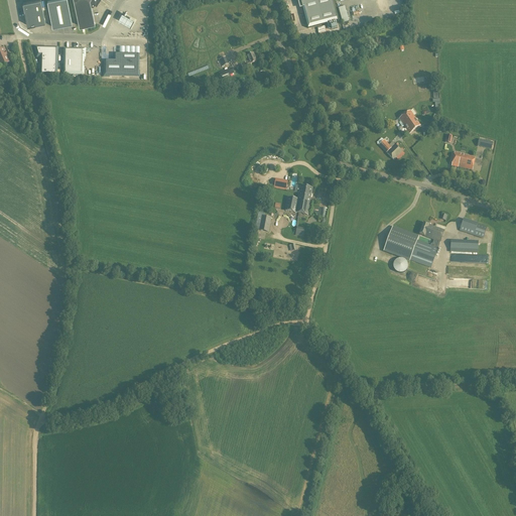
[(40,0),(37,0),(23,3),(27,26),(45,22),(40,0)]
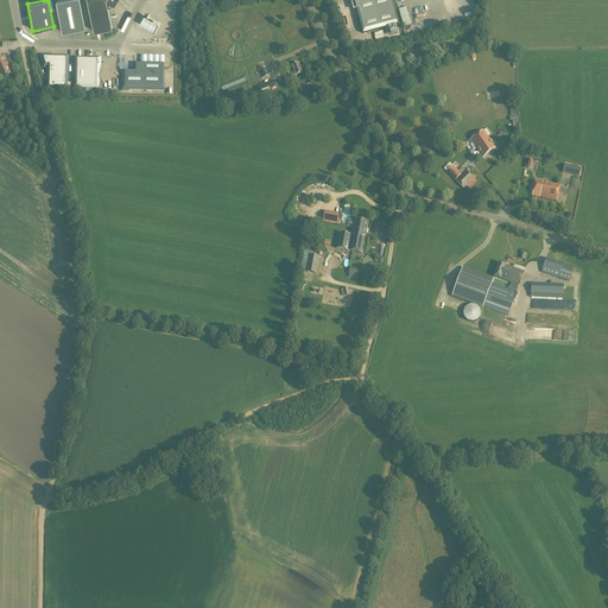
[(62,32),(86,27),(80,0),(61,0),(56,1),(62,32)]
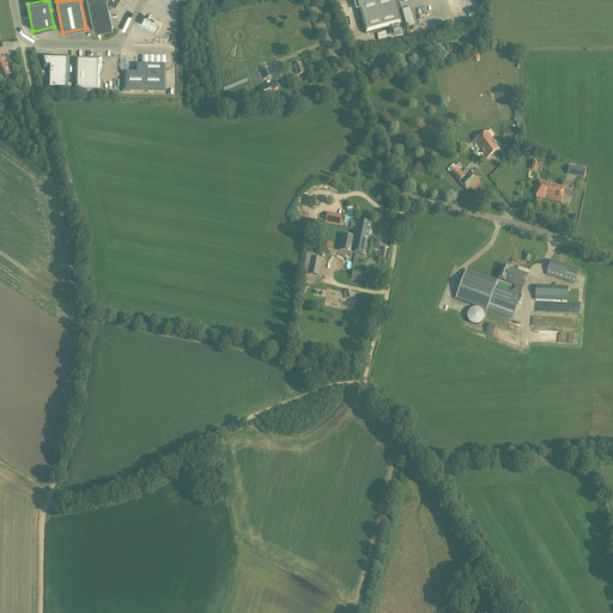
[(87,0),(95,31),(114,28),(109,6),(111,5),(115,0),(87,0)]
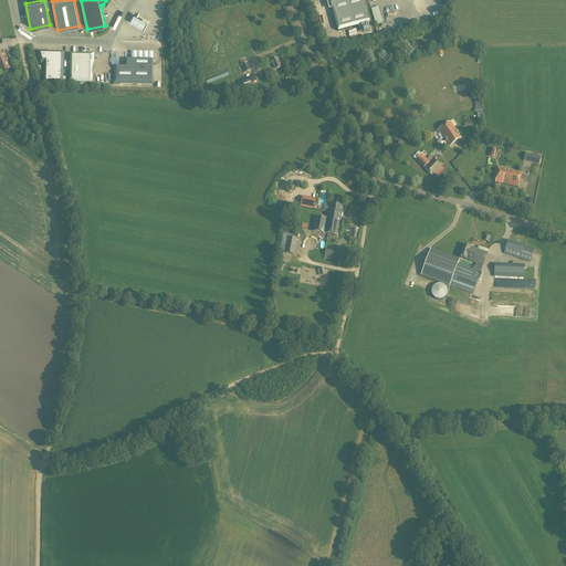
[(329,0),(331,1),(338,31),(370,23),(364,0),(329,0)]
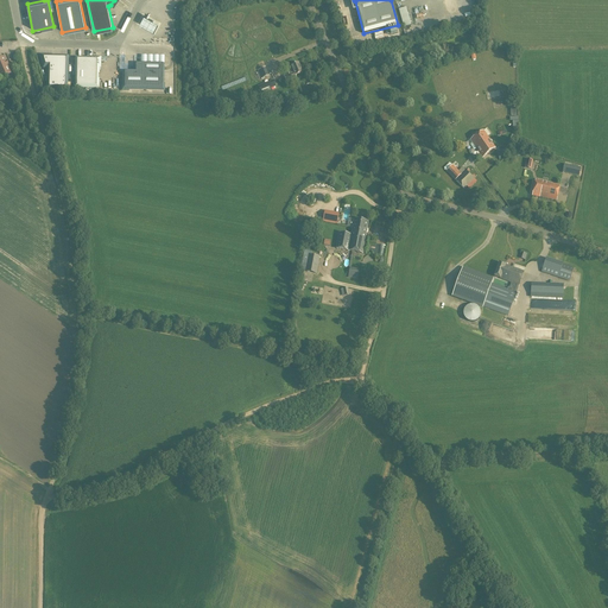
[(403,26),(411,25),(407,7),(400,8),(403,26)]
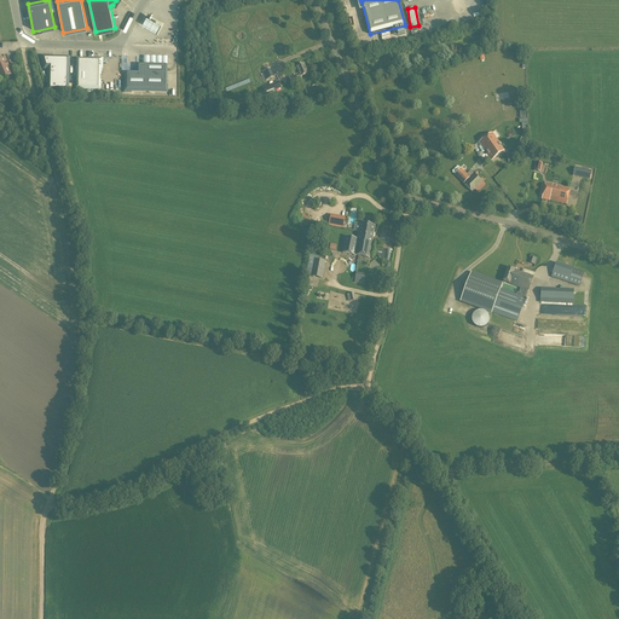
[(154,19),(146,16),(142,24),(149,28),(156,33),(161,23),(154,19)]
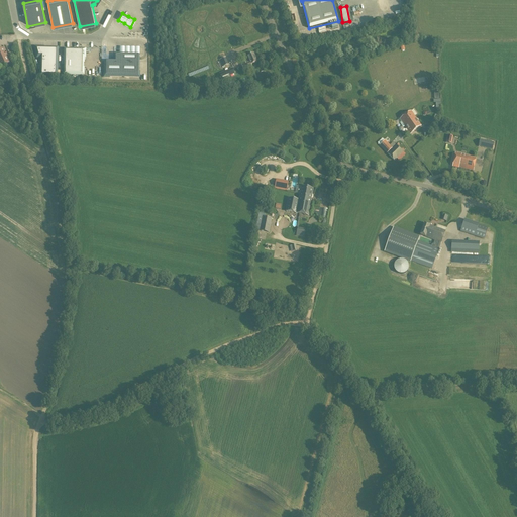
[(58,75),(59,48),(44,48),(44,47),(36,47),(34,48),(37,58),(41,58),(40,75),(58,75)]
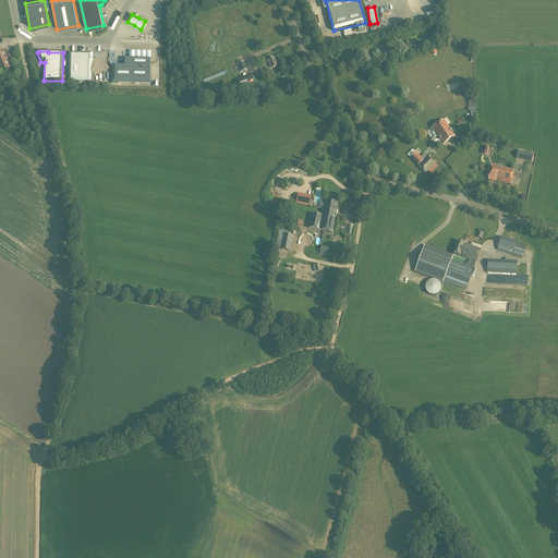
[(5,57),(3,52),(0,53),(0,70),(1,72),(11,68),(7,60),(8,60),(7,56),(5,57)]
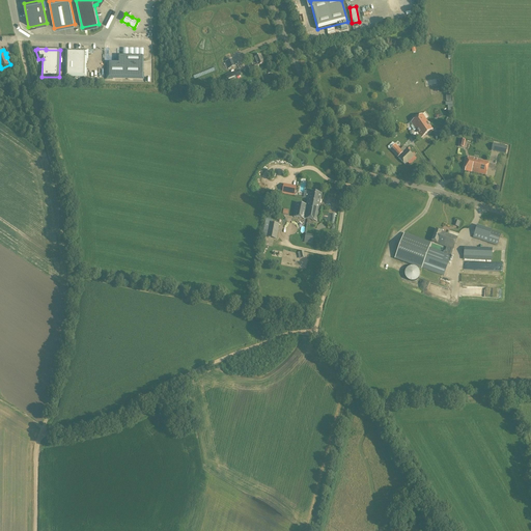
[(88,59),(88,50),(77,50),(77,51),(66,50),(65,77),(87,78),(87,70),(86,70),(86,65),(87,65),(87,59),(88,59)]
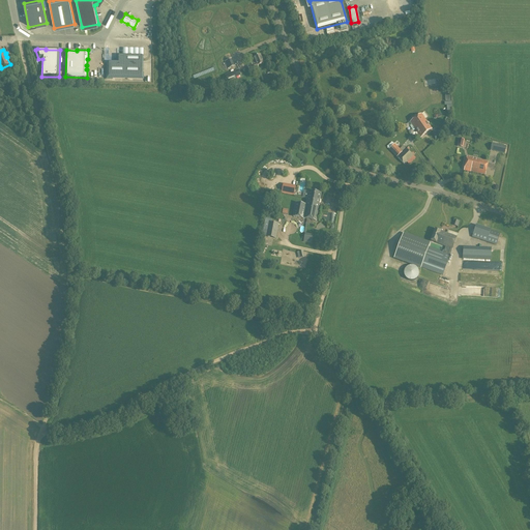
[(261,55),(254,58),(257,63),(247,67),(248,70),(252,69),(252,71),(259,68),(261,67),(260,65),(264,63),(261,55)]
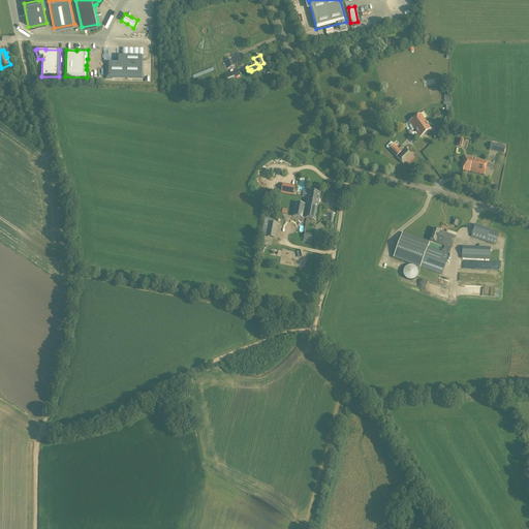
[(143,60),(143,56),(117,56),(117,59),(117,63),(106,62),(106,78),(143,79),(143,60)]
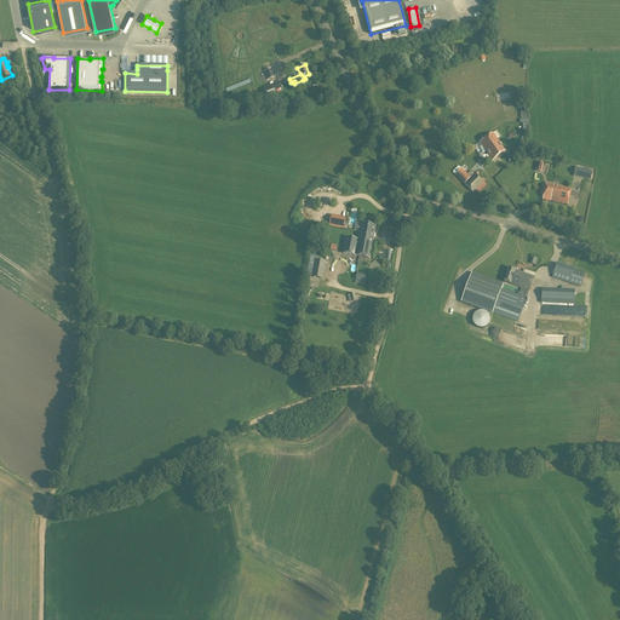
[(277,95),(275,91),(281,89),(279,81),(263,87),(265,95),(268,93),(269,98),(277,95)]
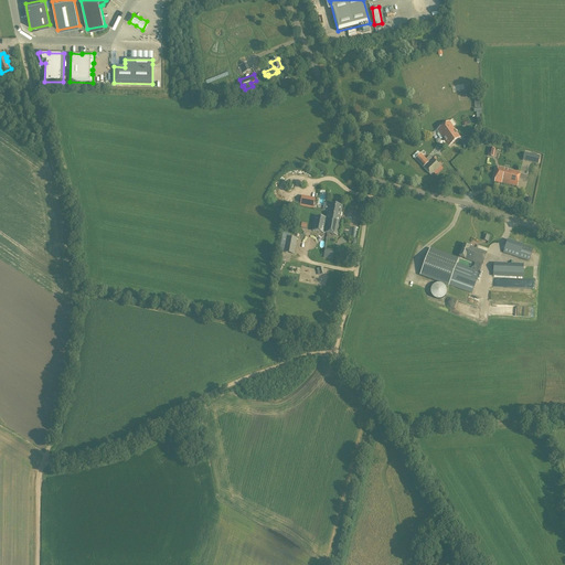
[(449,121),(437,130),(435,131),(440,140),(443,138),(448,147),(460,137),(452,126),(455,125),(451,120),(449,121)]
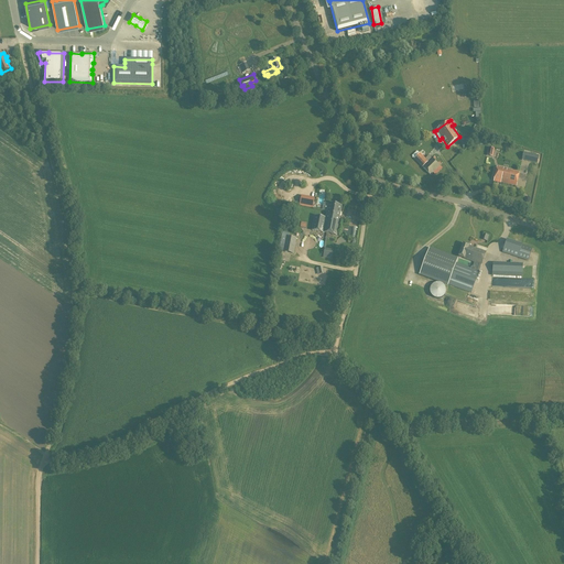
[(537,163),(539,155),(523,152),(522,160),(537,163)]
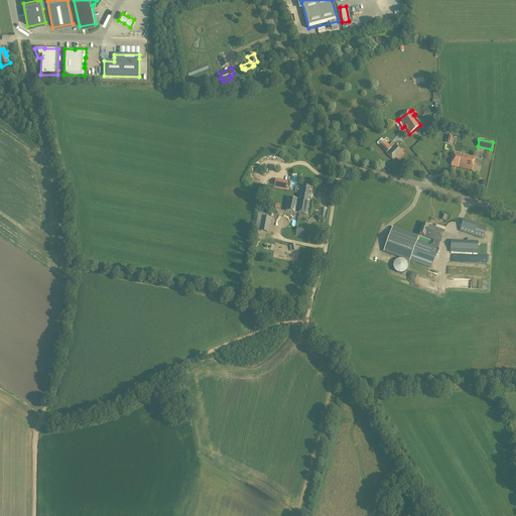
[(386,153),(391,148),(384,140),(379,145),(386,153)]
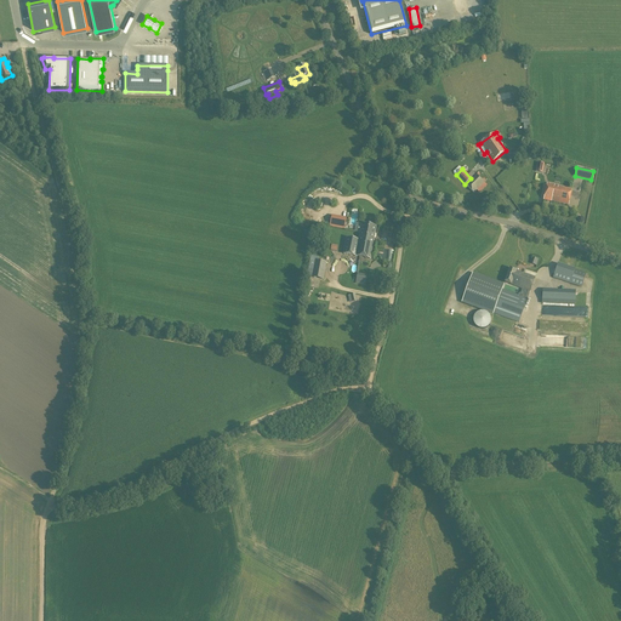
[(474,193),(485,183),(477,174),(466,184),(474,193)]
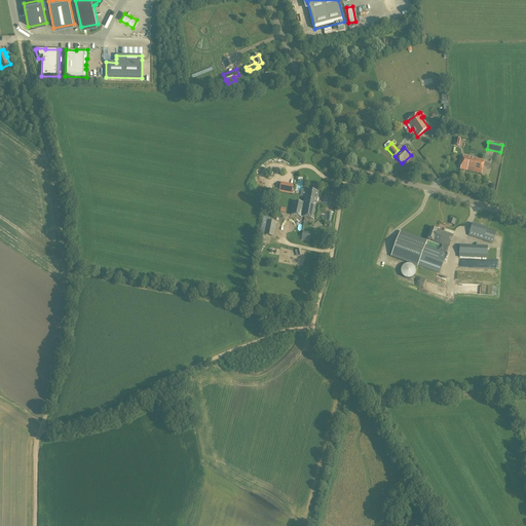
[(467,171),(467,170),(471,157),(464,155),(460,170),(467,171)]
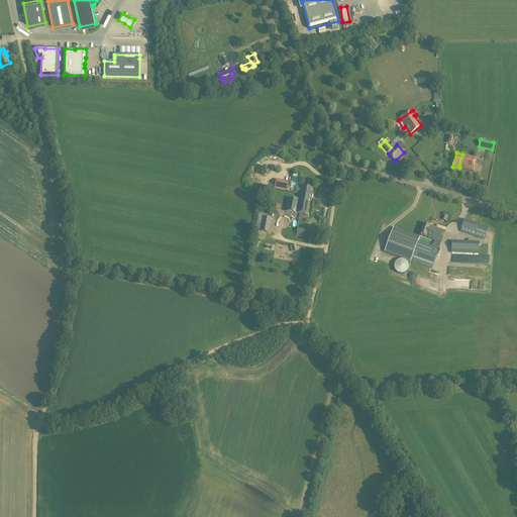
[(462,154),(459,167),(474,171),(477,158),(462,154)]
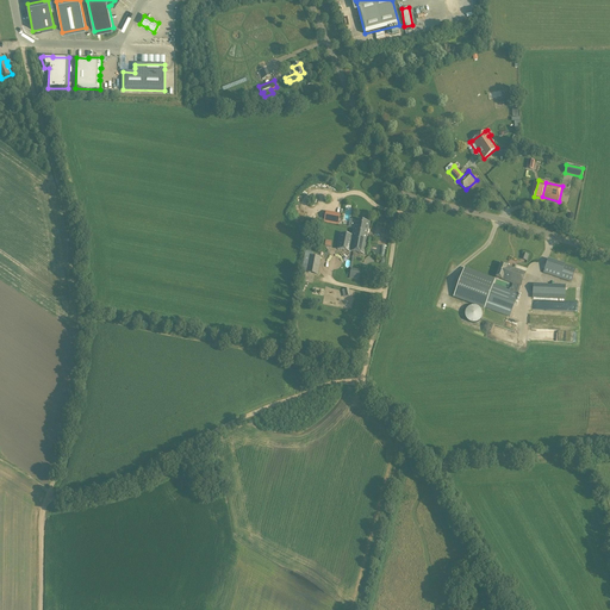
[(328,212),(325,222),(340,225),(342,216),(328,212)]
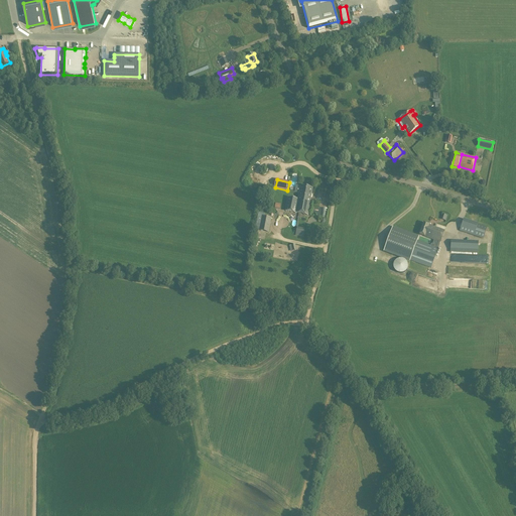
[(298,198),(298,200),(311,203),(311,201),(310,200),(313,188),(301,186),(299,198),(298,198)]
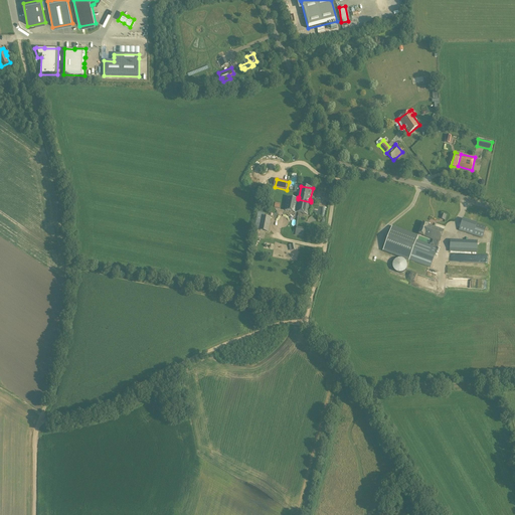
[(308,215),(311,202),(298,199),(288,197),(286,210),(295,212),(308,215)]
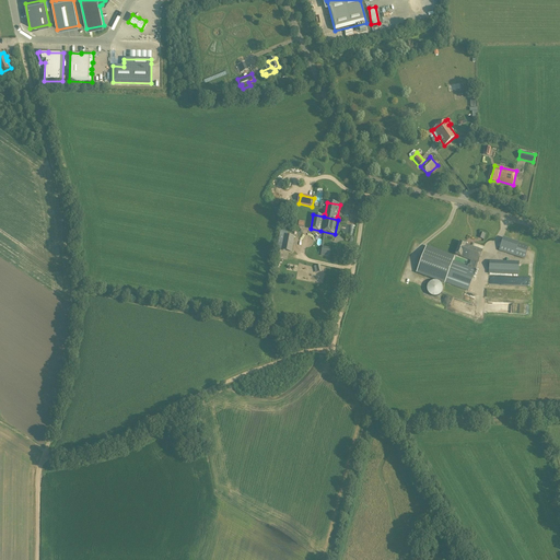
[(291,253),(294,236),(284,235),(281,251),(291,253)]
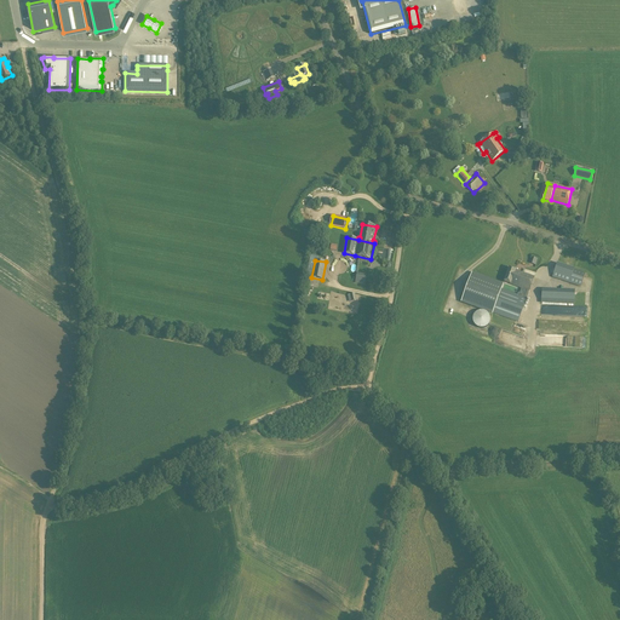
[(580,286),(585,274),(557,264),(552,277),(580,286)]
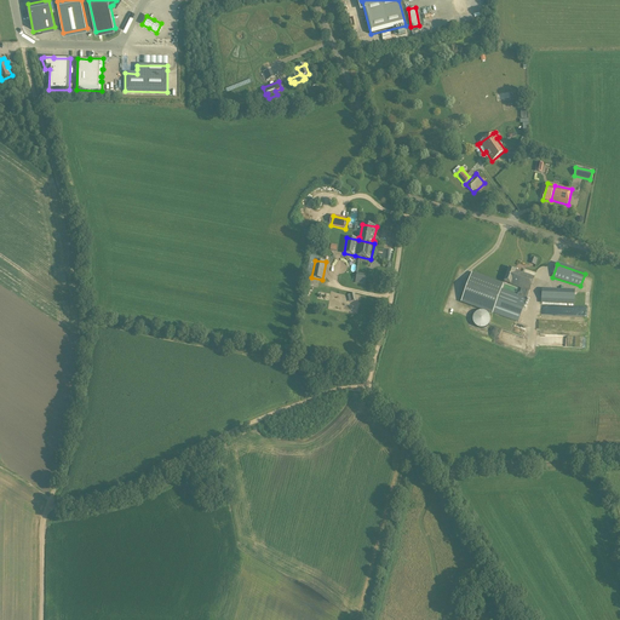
[(483,311),(484,311),(493,314),(493,313),(518,322),(535,277),(510,268),(505,282),(523,288),(521,294),(520,293),(518,296),(501,290),(504,283),(472,273),(460,303),(483,311)]
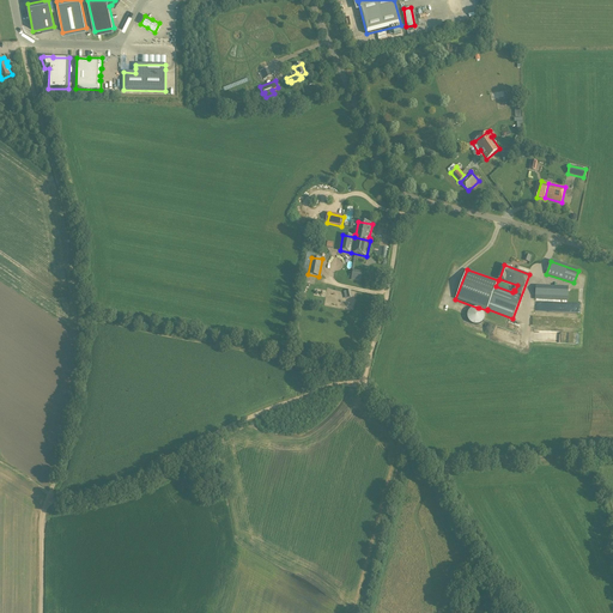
[(477,325),(478,325),(479,325),(480,323),(481,322),(483,322),(484,321),(484,319),(485,317),(485,316),(485,315),(484,314),(484,313),(483,311),(483,310),(481,309),(480,308),(478,308),(477,308),(475,308),(474,308),(473,308),(471,309),(469,309),(469,310),(468,311),(467,313),(467,315),(467,316),(467,317),(467,319),(468,320),(469,321),(469,322),(471,323),(472,325),(473,325),(475,325),(477,325)]
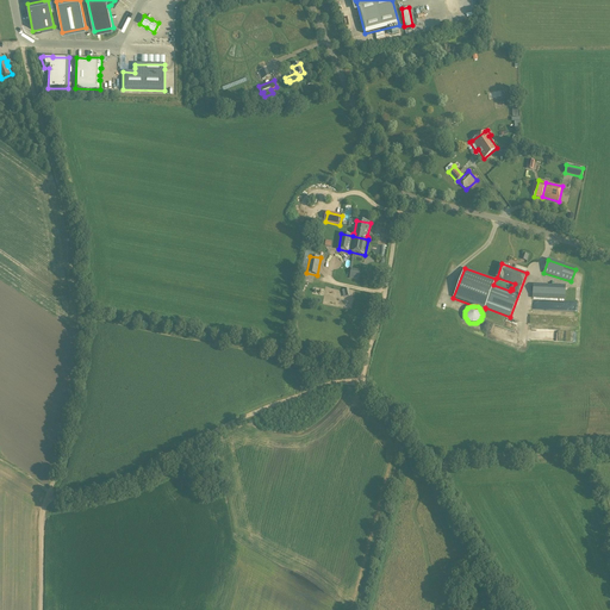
[(577,331),(530,330),(530,341),(576,342),(577,331)]
